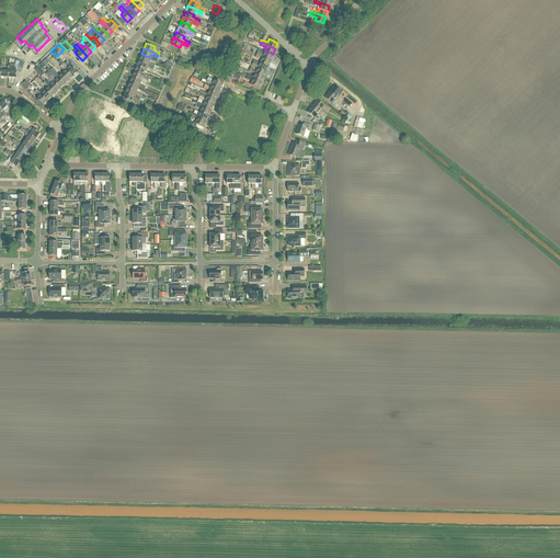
[(271,59),(273,54),(264,49),(263,53),(256,50),(255,53),(262,55),(271,59)]
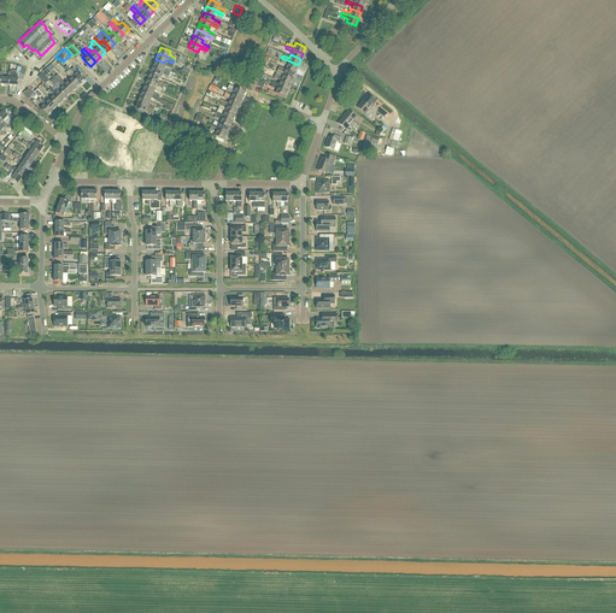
[(294,71),(298,65),(288,60),(281,58),(280,60),(287,64),(286,66),(294,71)]
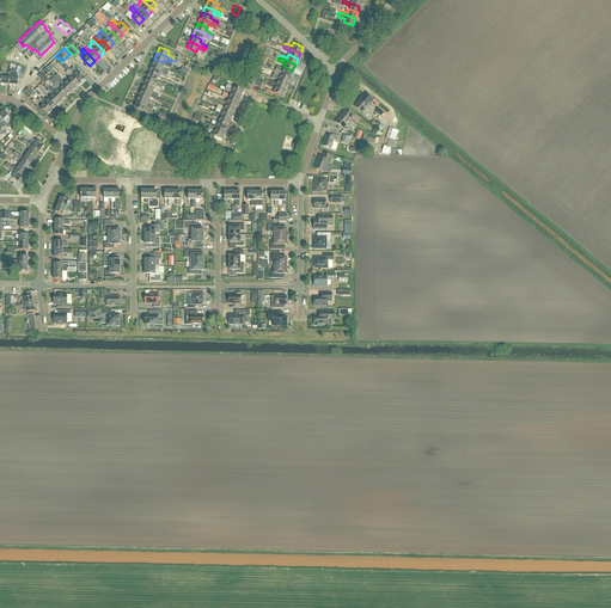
[(162,66),(163,62),(154,59),(151,65),(160,68),(167,72),(169,69),(162,66)]
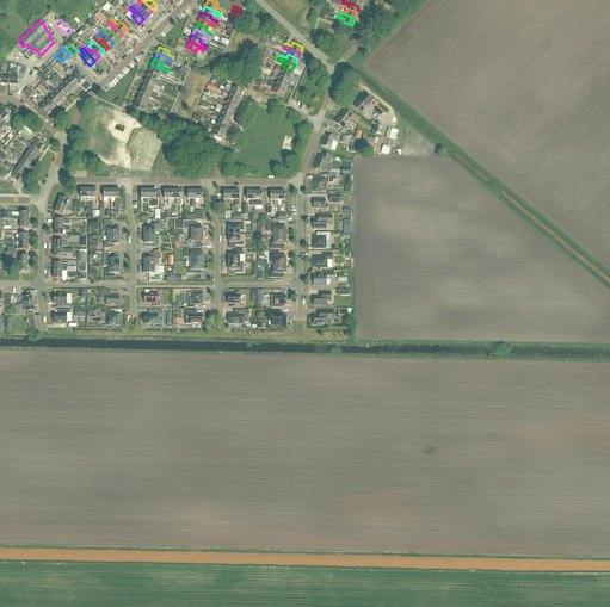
[(151,64),(148,70),(158,74),(159,72),(166,74),(172,76),(172,78),(179,80),(180,78),(171,74),(171,73),(167,72),(160,68),(151,64)]
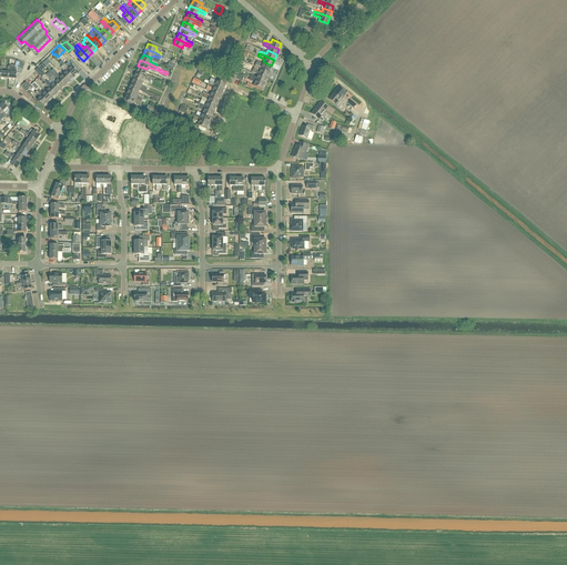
[(63,62),(62,63),(73,76),(78,71),(71,64),(68,61),(66,63),(63,62)]
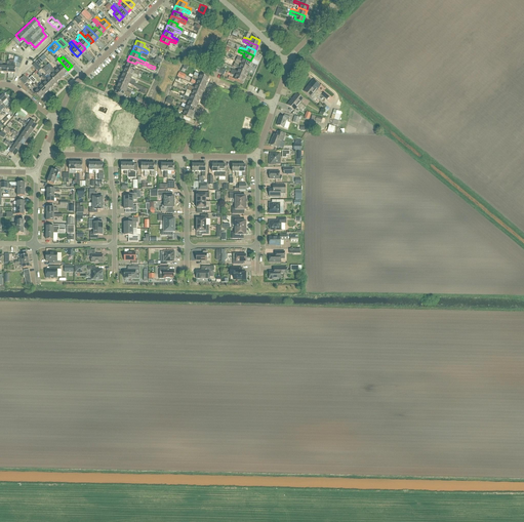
[(248,66),(250,61),(243,56),(241,59),(236,57),(235,59),(240,62),(248,66)]
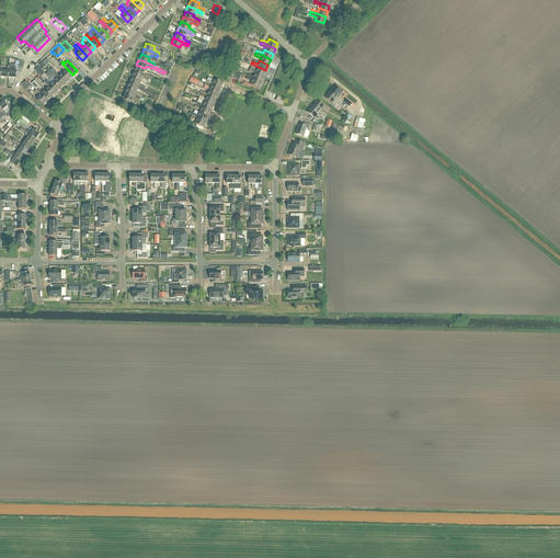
[(68,79),(72,75),(61,63),(59,65),(64,69),(61,72),(68,79)]
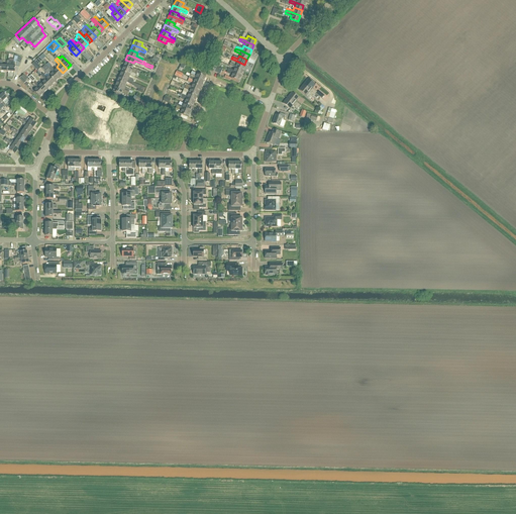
[(8,64),(8,61),(8,59),(6,59),(5,64),(1,63),(0,63),(0,69),(7,70),(7,64),(8,64)]
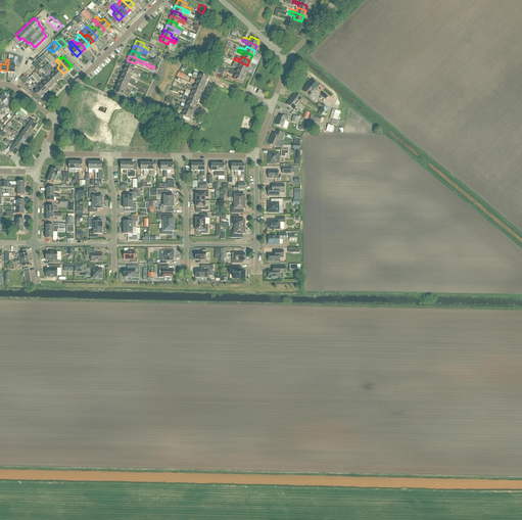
[(7,64),(7,71),(14,71),(14,64),(15,64),(15,59),(13,59),(13,61),(8,61),(8,64),(7,64)]
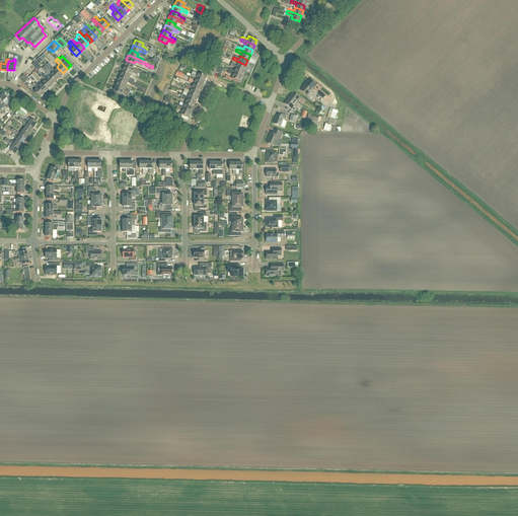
[(235,66),(243,70),(245,65),(237,61),(232,59),(231,61),(236,63),(235,66)]
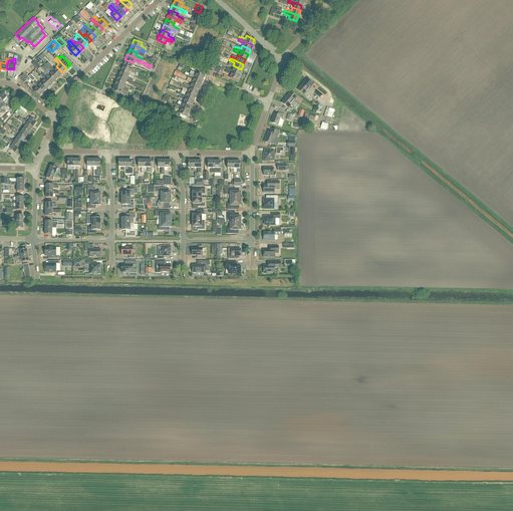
[(132,65),(133,62),(124,59),(122,64),(131,67),(137,70),(137,67),(132,65)]
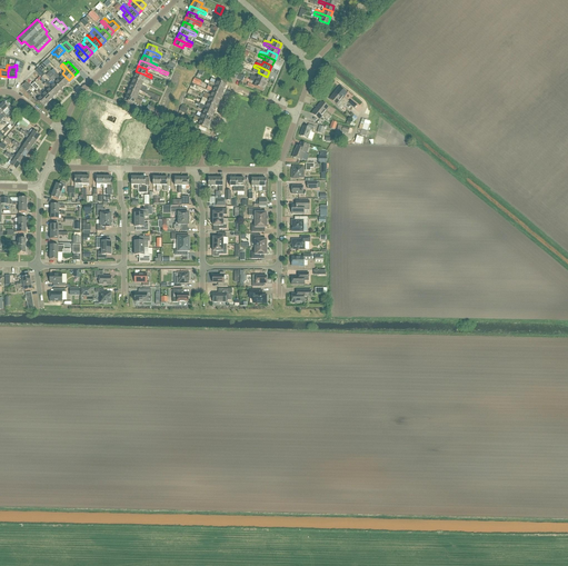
[(69,80),(62,73),(60,76),(56,70),(53,72),(65,83),(69,80)]
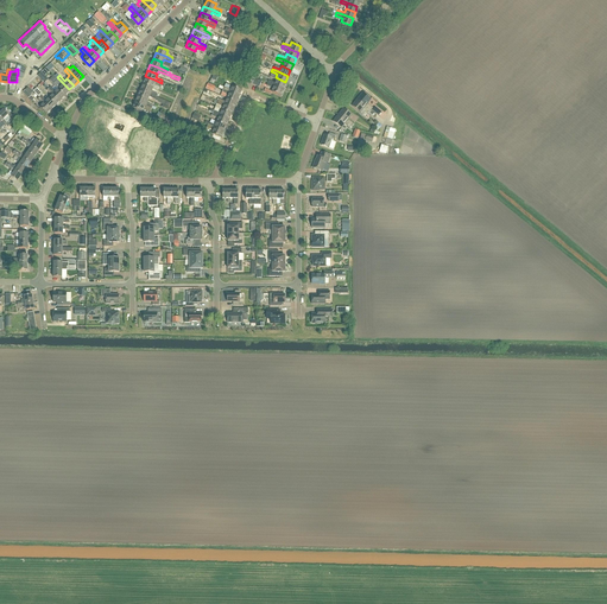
[(160,86),(162,83),(155,80),(145,76),(143,82),(152,86),(153,82),(160,86)]
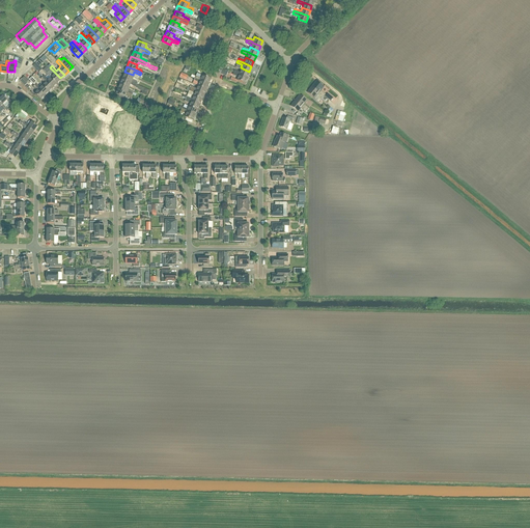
[(60,78),(50,67),(46,72),(50,76),(56,82),(60,78)]
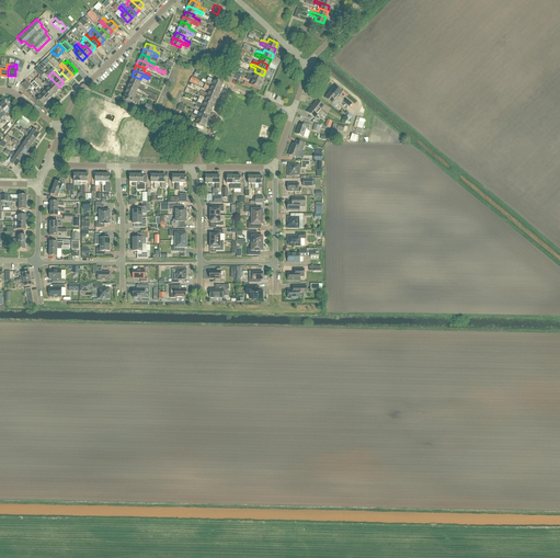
[(261,81),(263,76),(254,71),(253,75),(247,71),(247,75),(252,77),(261,81)]
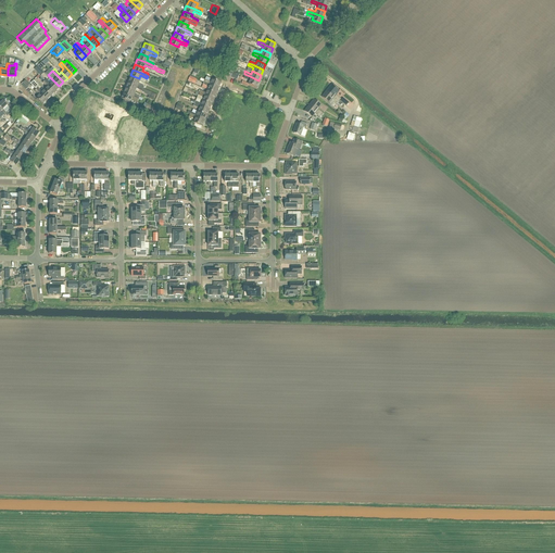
[(256,86),(259,80),(250,76),(244,74),(243,76),(249,78),(248,82),(256,86)]
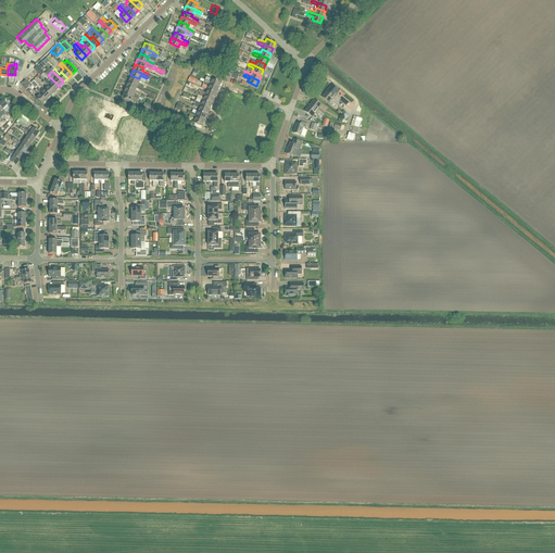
[(130,75),(128,79),(136,84),(142,87),(147,88),(148,86),(143,85),(143,84),(137,82),(139,78),(130,75)]
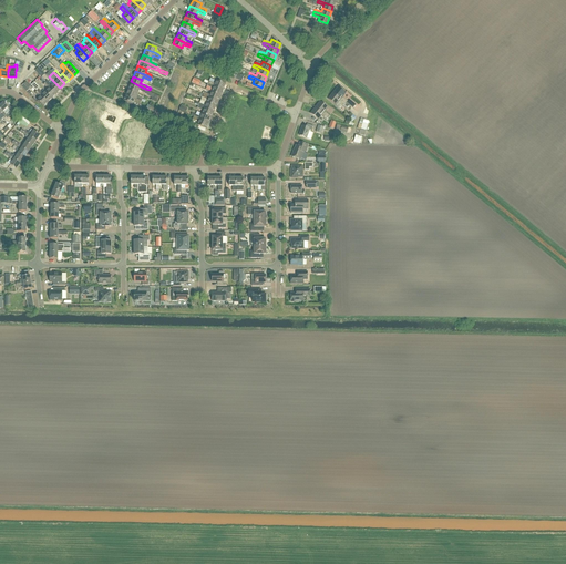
[(60,88),(53,81),(51,83),(47,79),(44,80),(57,92),(60,88)]
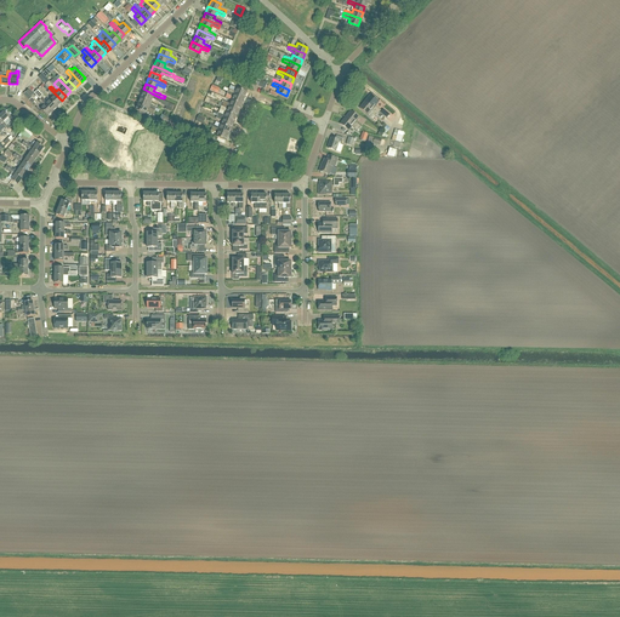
[(233,92),(243,96),(245,90),(237,86),(234,89),(228,86),(227,89),(233,92)]
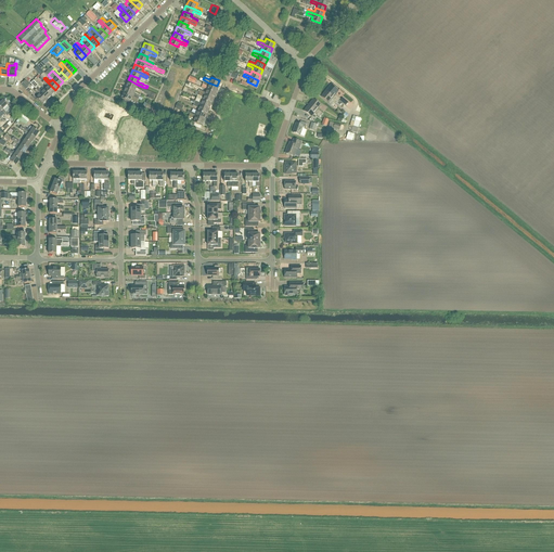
[(51,94),(44,88),(42,90),(37,85),(38,84),(33,78),(30,81),(36,87),(35,87),(47,99),(51,94)]
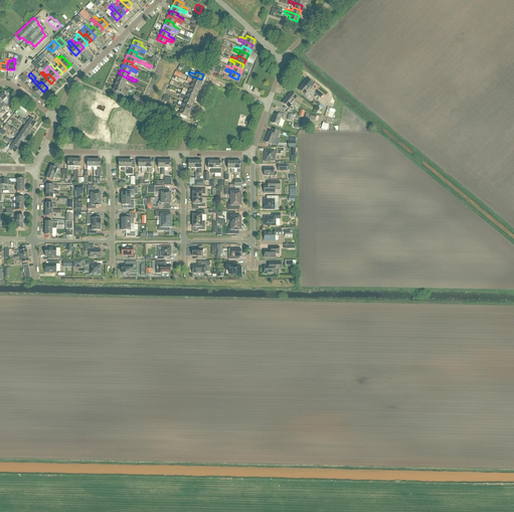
[(47,88),(51,83),(40,72),(39,74),(43,79),(41,81),(47,88)]
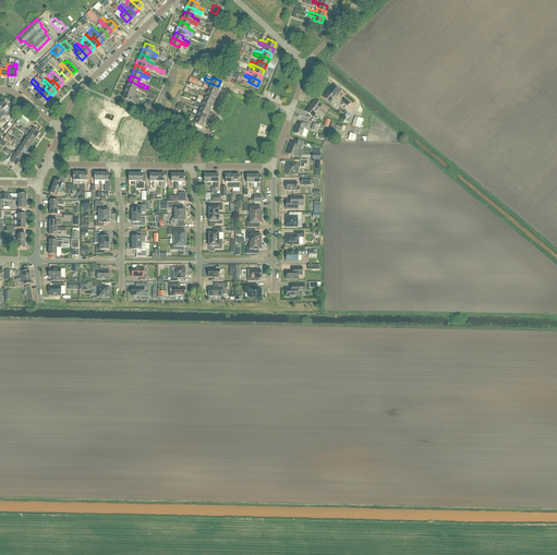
[(129,80),(125,85),(134,89),(135,86),(142,89),(143,87),(136,84),(129,80)]
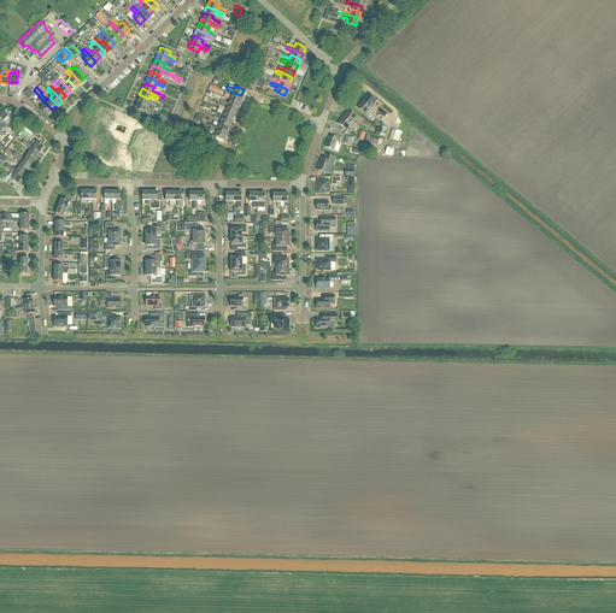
[(239,101),(241,95),(232,92),(226,88),(224,90),(230,94),(229,98),(239,101)]
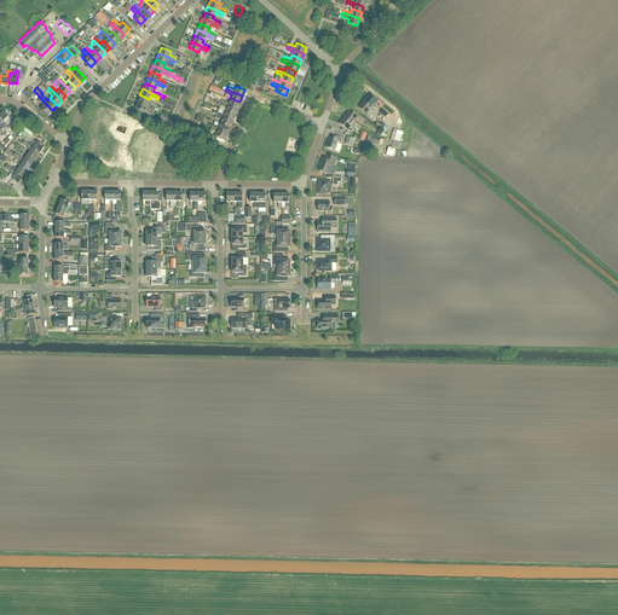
[(379,108),(376,105),(373,103),(376,99),(368,92),(363,98),(376,110),(379,108)]
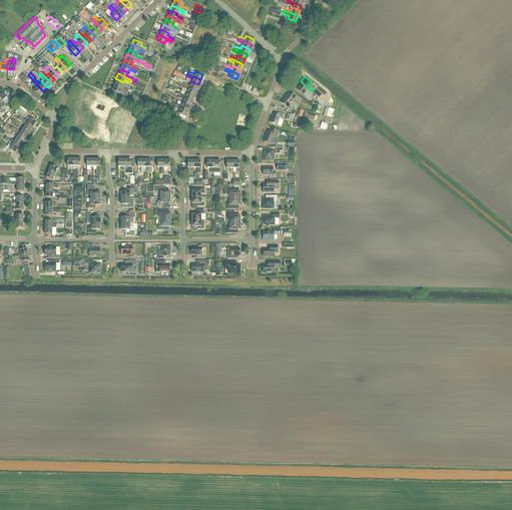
[(122,85),(123,82),(115,78),(113,83),(121,87),(127,89),(128,87),(122,85)]
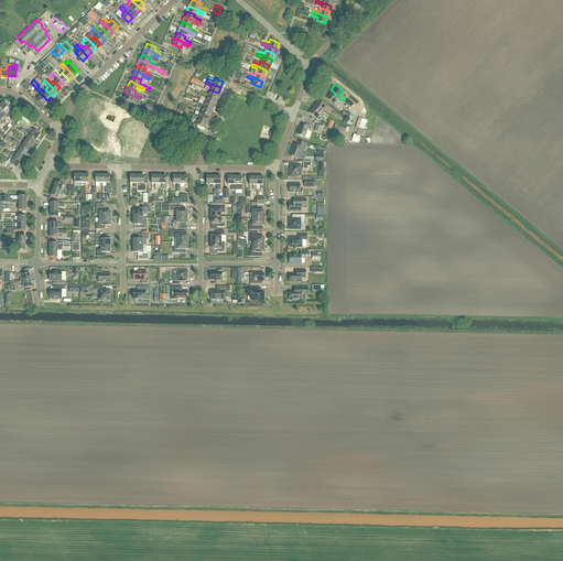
[(43,105),(47,100),(35,88),(34,90),(39,95),(36,97),(43,105)]
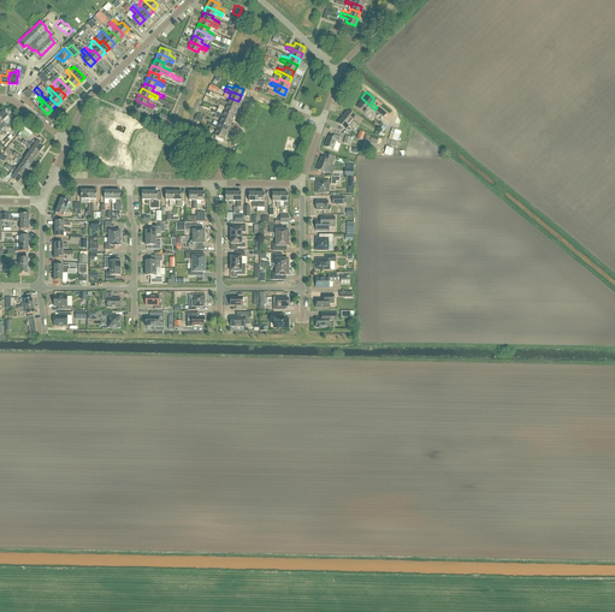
[(236,107),(238,101),(229,97),(228,100),(222,97),(220,100),(226,104),(236,107)]
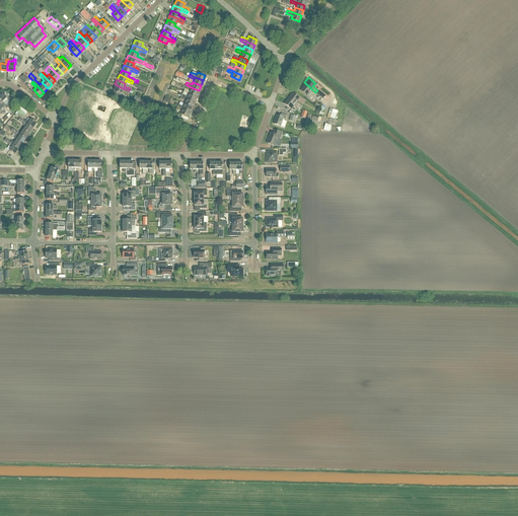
[(315,92),(304,82),(299,88),(306,94),(309,90),(311,92),(316,96),(318,94),(315,92)]
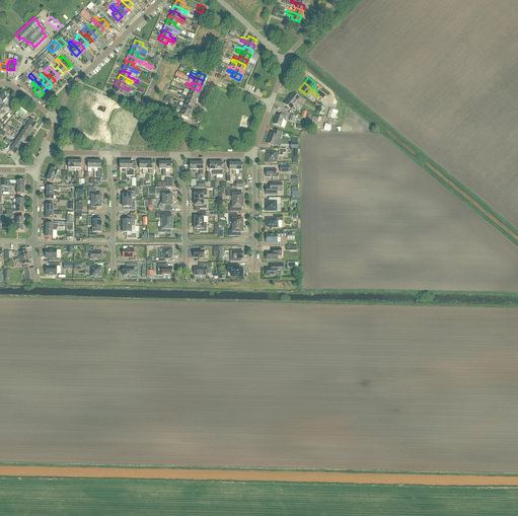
[(113,89),(115,91),(114,93),(121,96),(123,93),(121,93),(122,90),(128,93),(129,90),(123,88),(115,84),(113,89)]
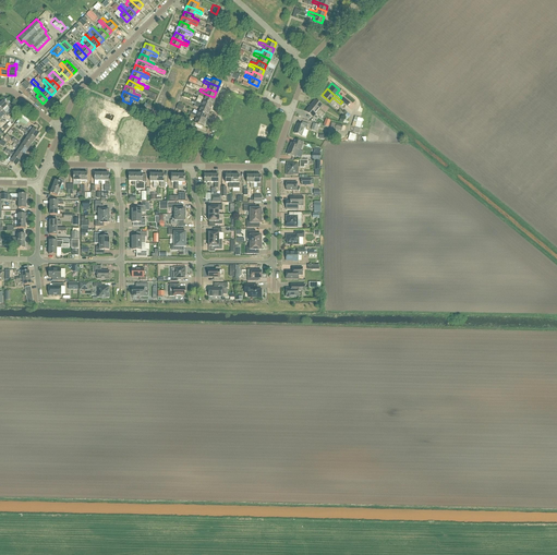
[(212,103),(214,97),(205,94),(200,91),(198,93),(204,96),(203,99),(212,103)]
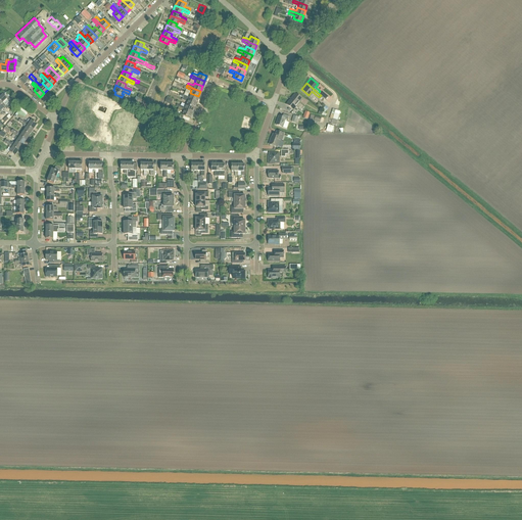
[(198,96),(190,93),(189,95),(183,93),(180,91),(179,93),(183,95),(182,95),(188,98),(196,101),(198,96)]
